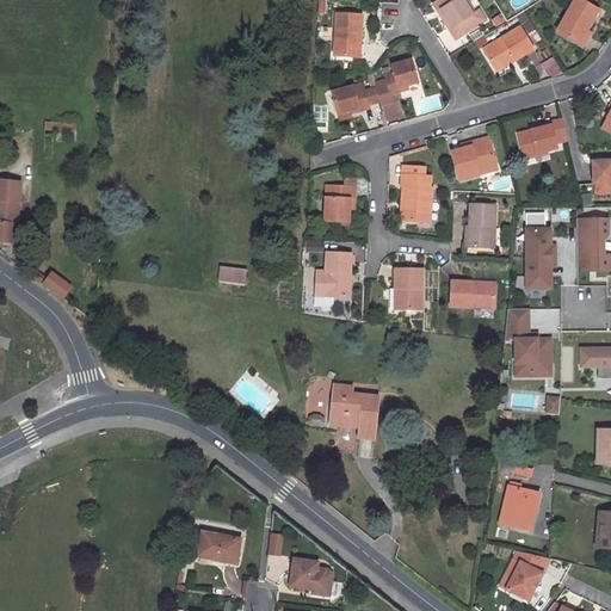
[(448,28),(455,37),(485,17),(479,7),(471,12),(463,0),(434,0),(432,2),(437,10),(442,7),(452,25),(448,28)]
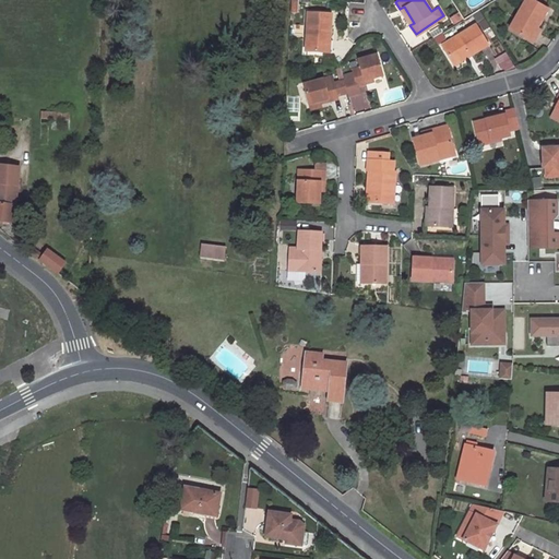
[(465,0),(474,12),(491,0),(465,0)]
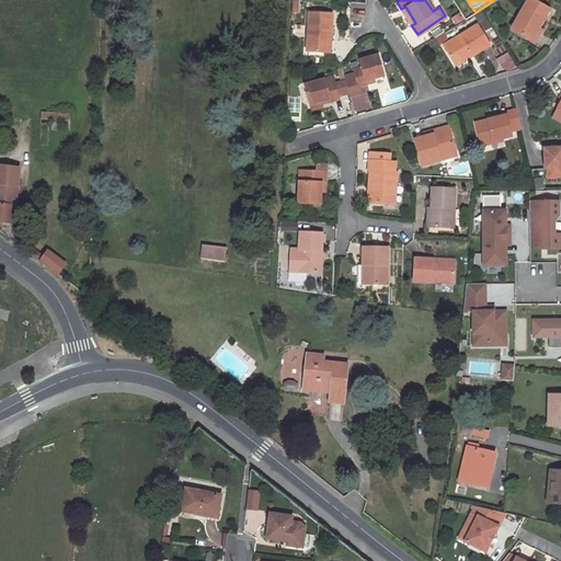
[(535,0),(528,0),(512,29),(529,38),(537,26),(539,27),(545,18),(551,9),(535,0)]
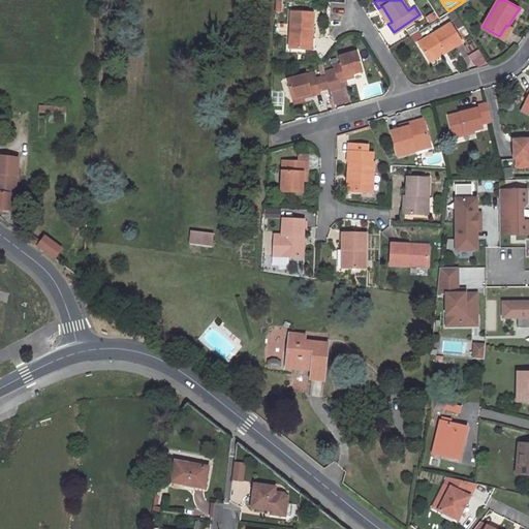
[(378,8),(387,24),(392,22),(382,6),(378,8)]
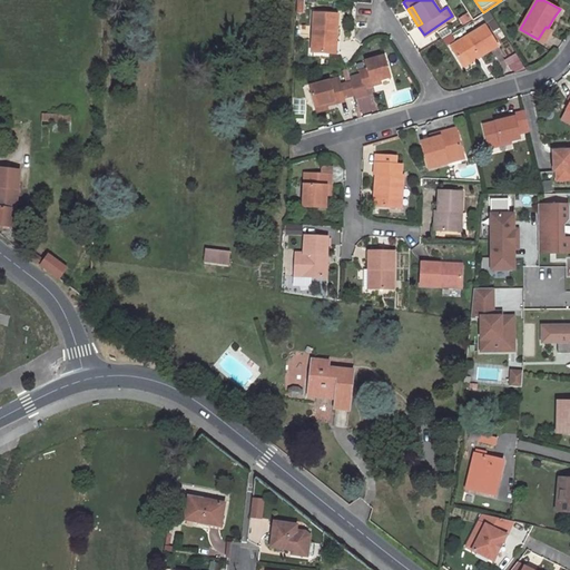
[(312,11),(311,51),(331,51),(331,35),(335,35),(336,11),(312,11)]
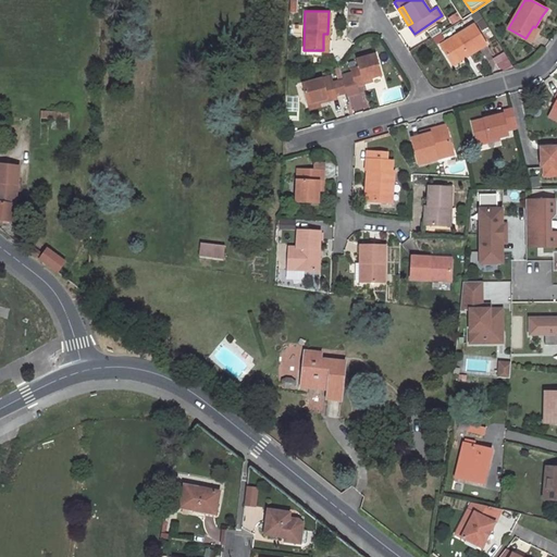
[(533,26),(525,38),(531,41),(544,20),(541,17),(535,27),(533,26)]
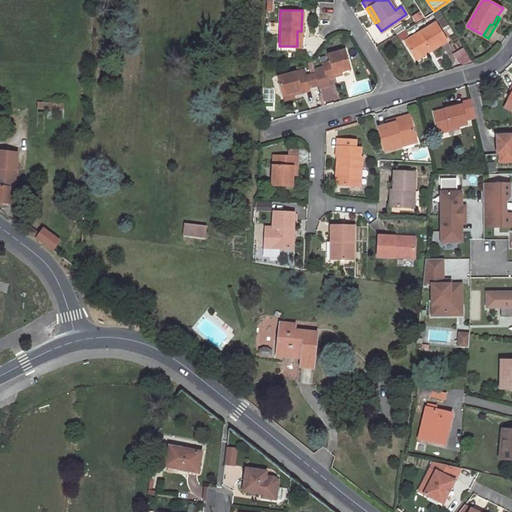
[(435,23),(404,41),(413,56),(428,47),(431,51),(446,41),(435,23)]
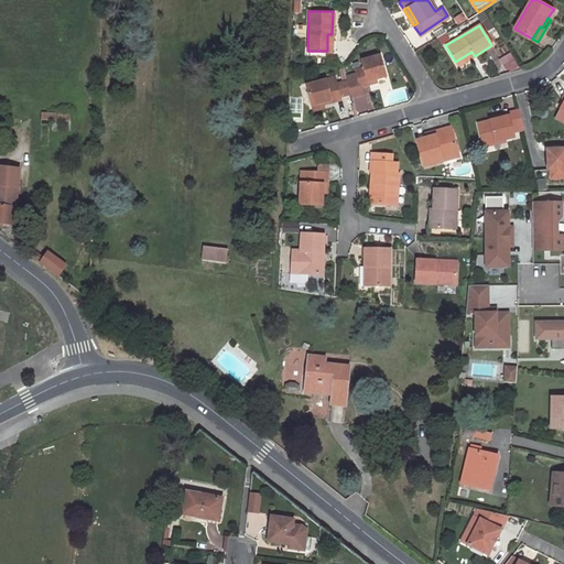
[(472,52),(455,62),(458,66),(475,56),(472,52)]
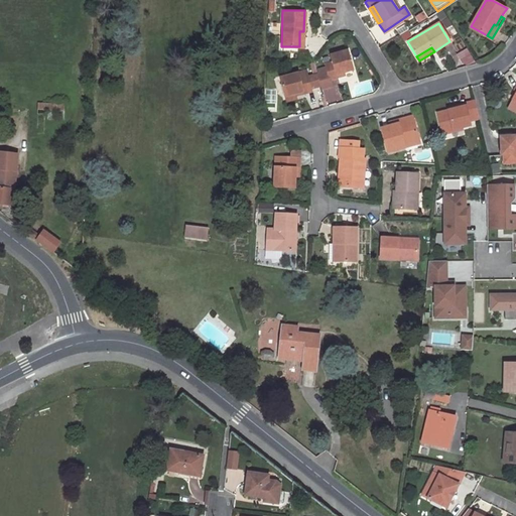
[(346,48),(330,53),(329,53),(331,60),(324,62),(325,67),(315,70),(316,73),(320,85),(321,88),(331,85),(329,79),(336,77),(335,74),(343,72),(352,69),(346,48)]
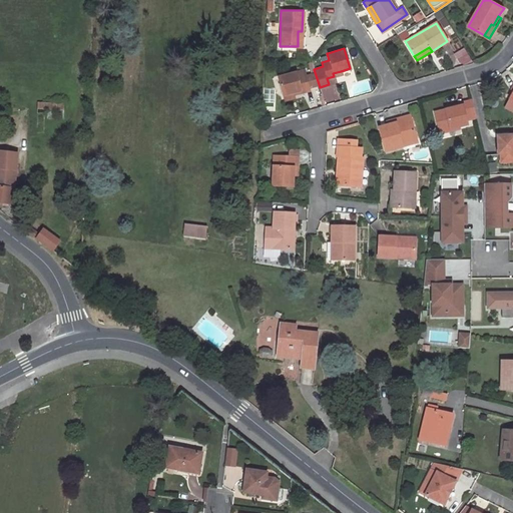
[(468,48),(458,51),(464,65),(473,62),(468,48)]
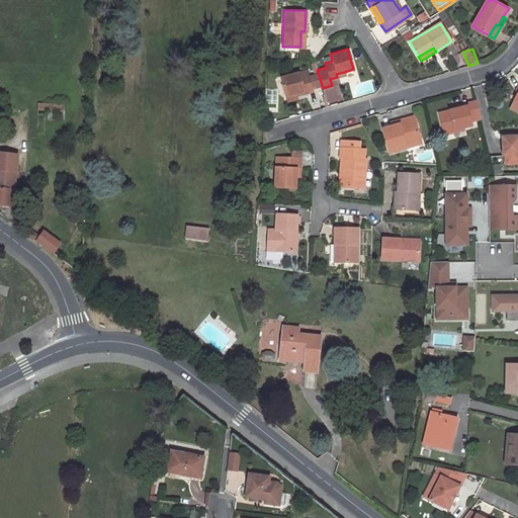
[(307,69),(280,77),(285,95),(312,87),(322,85),(318,73),(309,76),(307,69)]
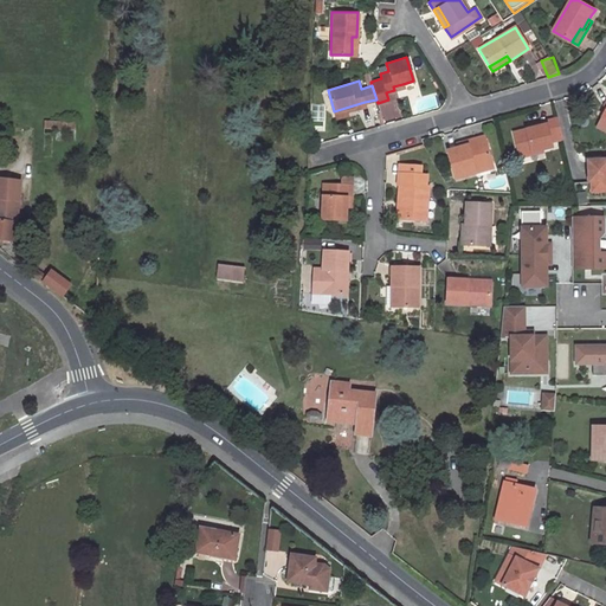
[(336,118),(348,116),(347,113),(366,107),(365,102),(334,111),(336,118)]
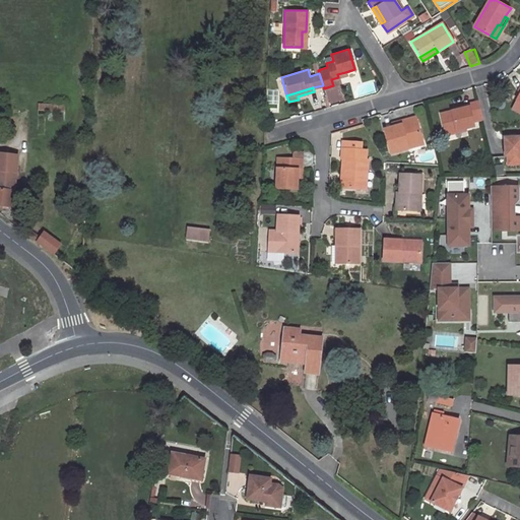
[(453,111),(439,115),(443,132),(471,126),(470,121),(481,119),(477,102),(465,105),(466,108),(453,111)]
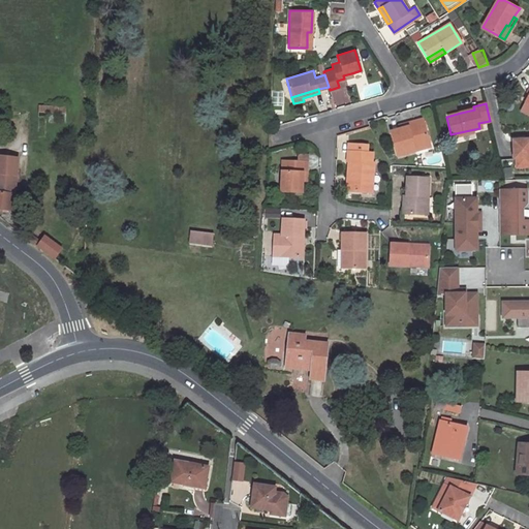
[(44,116),(44,119),(49,119),(49,113),(65,113),(65,106),(37,104),(37,116),(44,116)]
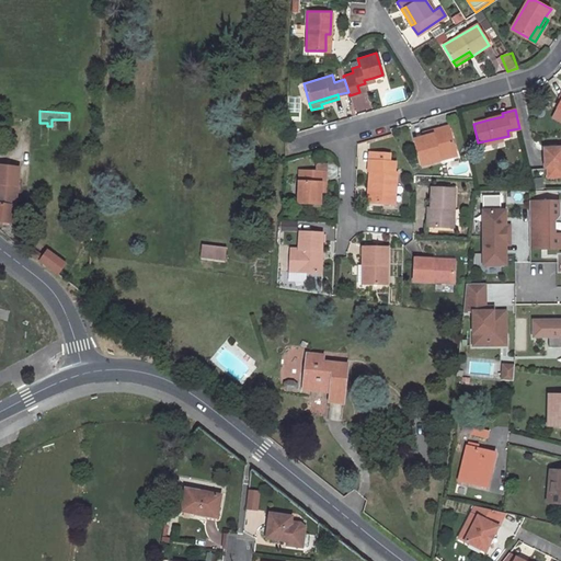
[(52,119),(52,126),(52,129),(69,130),(69,119),(52,119)]
